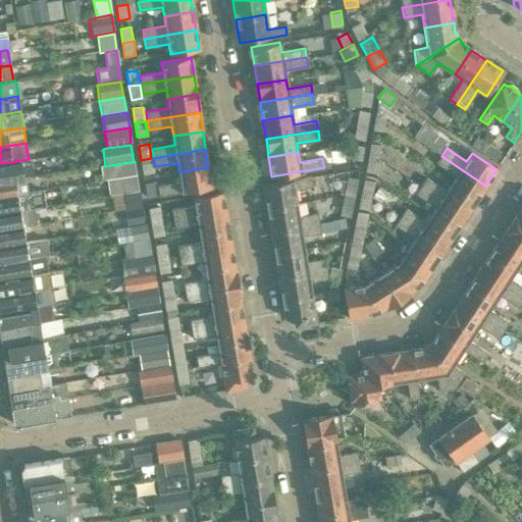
[(441,156),(436,163),(456,176),(451,185),(475,201),(485,186),(441,156)]
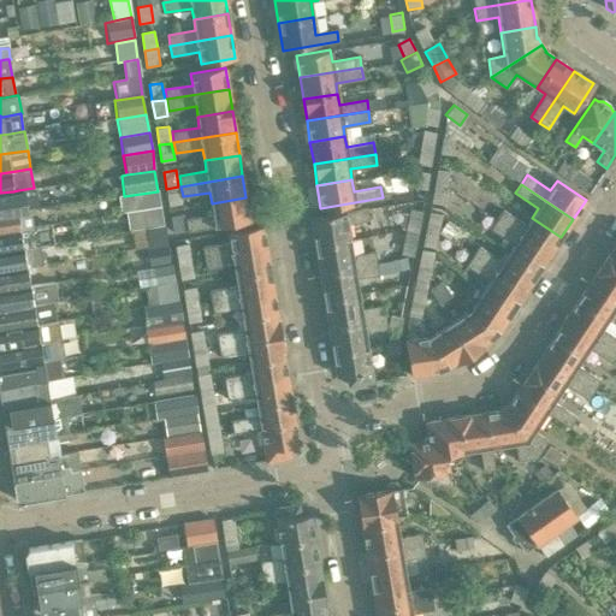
[(178,187),(166,189),(169,205),(181,203),(178,187)]
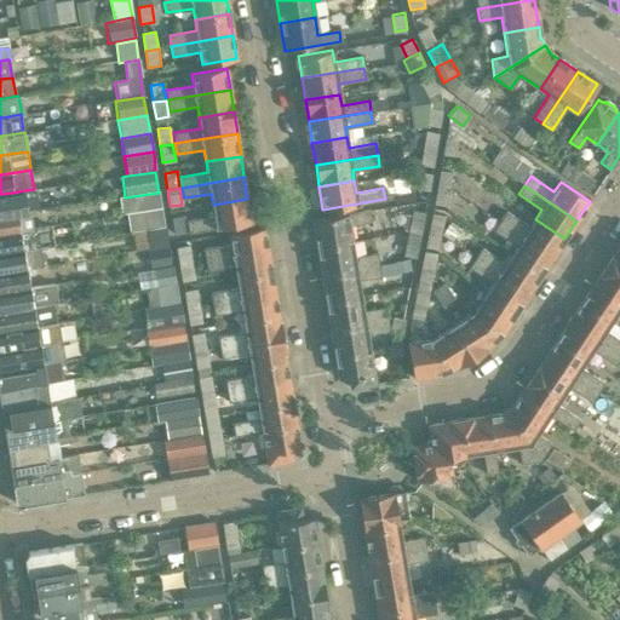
[(13,193),(0,194),(0,213),(17,211),(22,211),(29,208),(36,207),(34,189),(18,191),(13,193)]
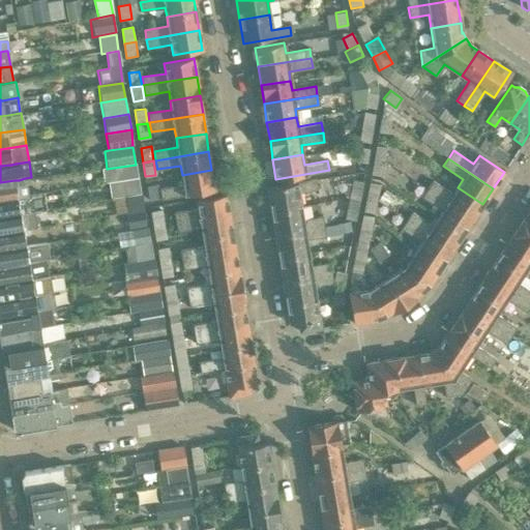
[(118,182),(138,179),(136,165),(107,169),(101,170),(104,184),(109,183),(118,182)]
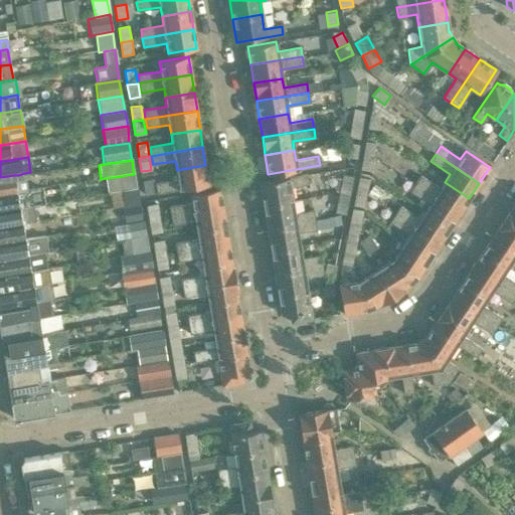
[(205,165),(177,170),(178,180),(156,183),(157,192),(208,184),(205,165)]
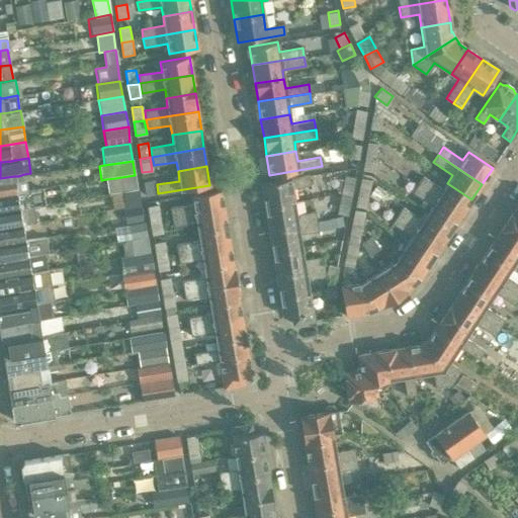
[(14,176),(0,178),(0,194),(17,192),(20,192),(27,190),(24,174),(18,176),(14,176)]
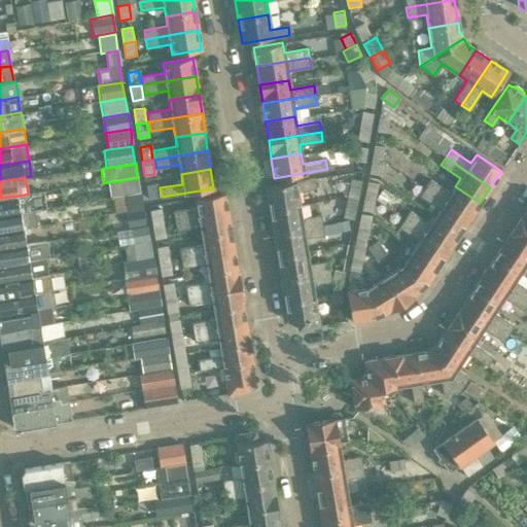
[(137,178),(117,181),(120,197),(125,196),(140,194),(137,178)]
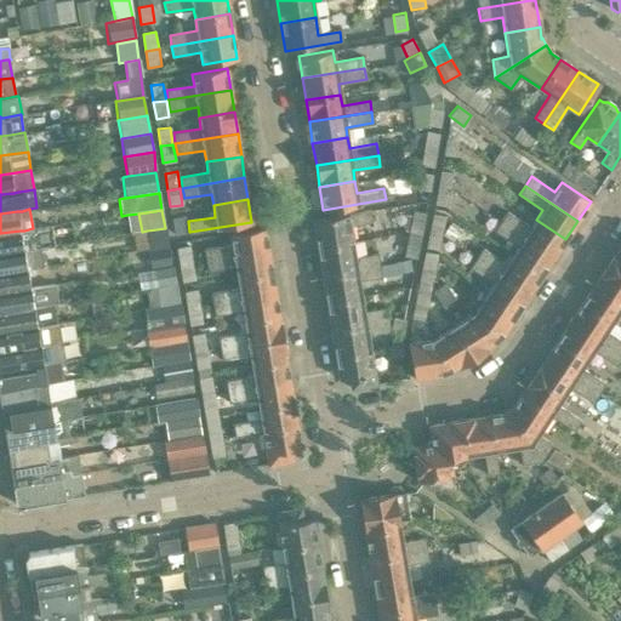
[(370,210),(313,220),(318,248),(353,241),(351,226),(372,222),(371,218),(370,210)]
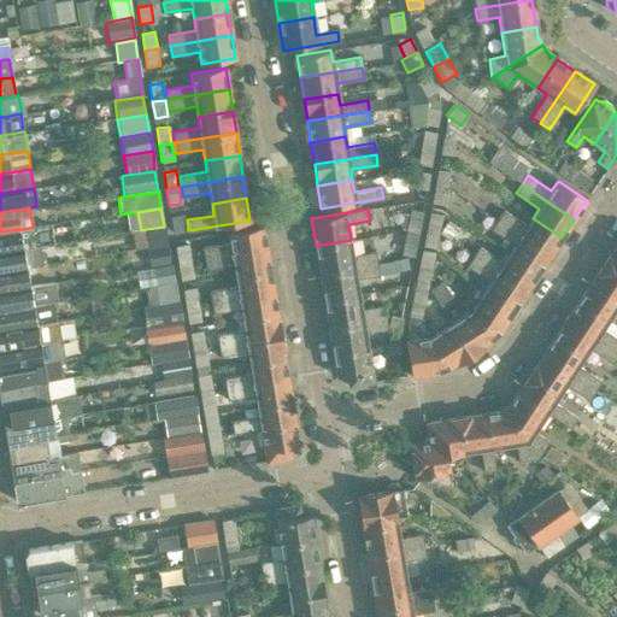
[(504,212),(498,221),(550,256),(562,238),(533,218),(527,228),(504,212)]
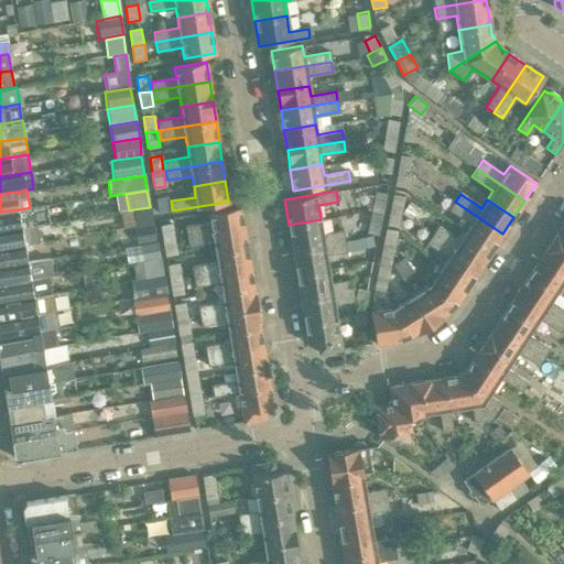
[(167,196),(156,197),(159,213),(170,212),(167,196)]
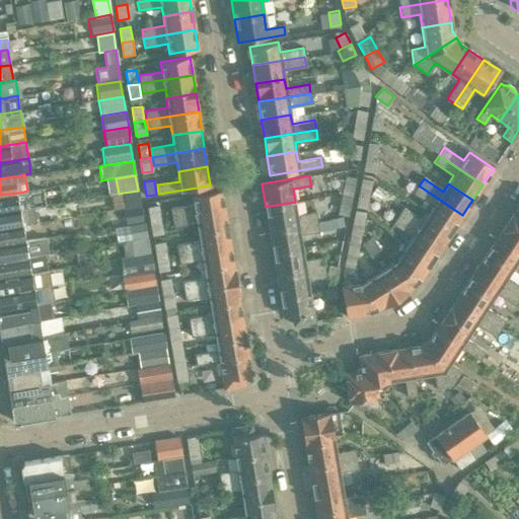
[(419,186),(414,194),(433,207),(428,214),(452,230),(462,215),(419,186)]
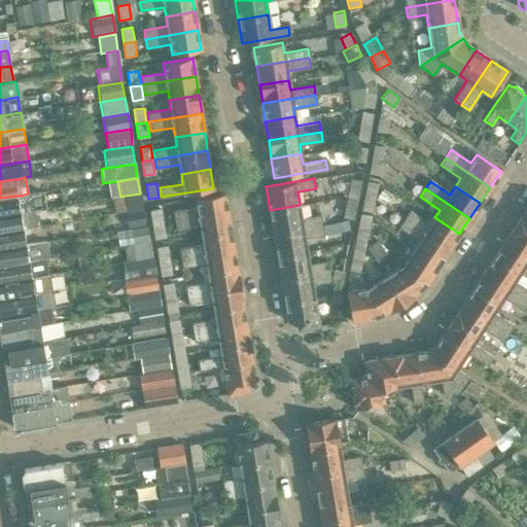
[(18,196),(0,198),(0,215),(36,209),(39,209),(45,208),(43,191),(28,194),(21,196),(18,196)]
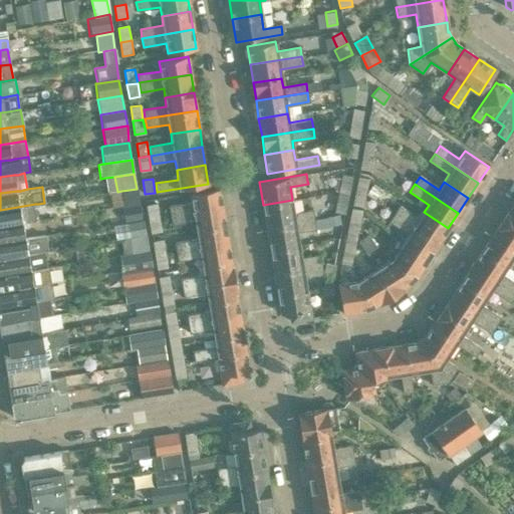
[(170,206),(171,215),(222,207),(219,188),(190,193),(192,203),(170,206)]
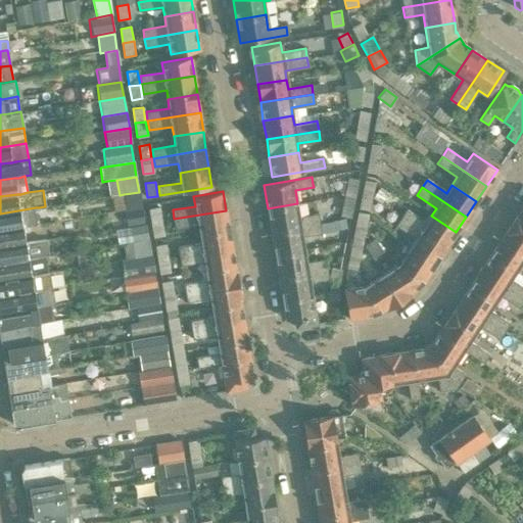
[(139,192),(124,194),(127,211),(142,209),(139,192)]
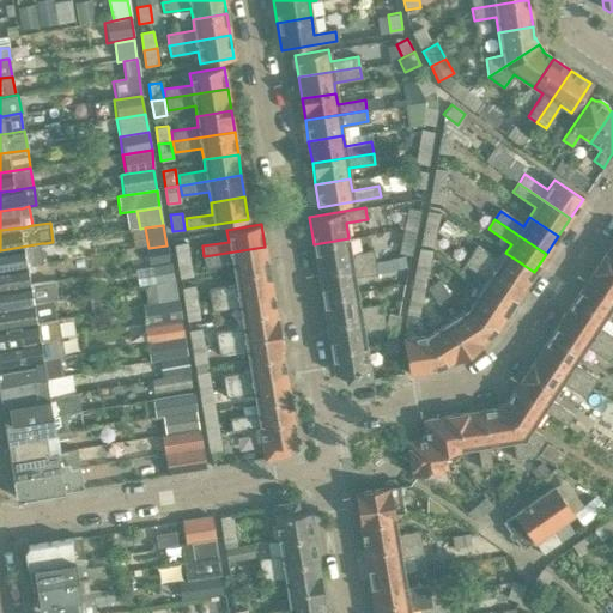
[(349,238),(314,244),(317,271),(374,261),(372,253),(372,250),(351,254),(349,238)]
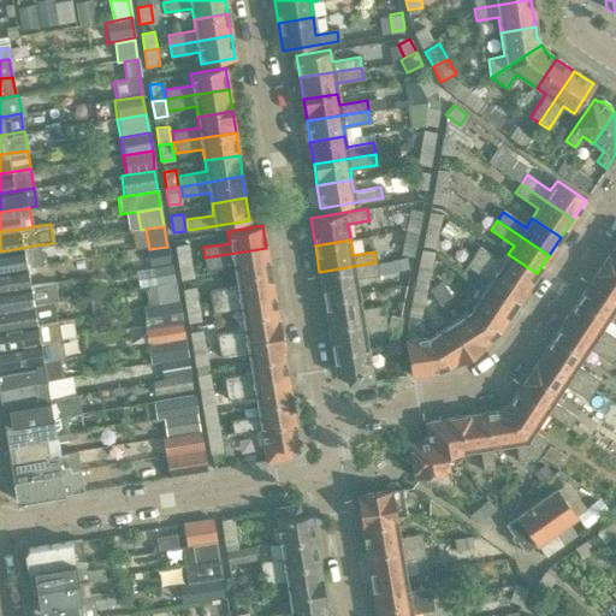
[(188,243),(176,246),(178,262),(190,260),(188,243)]
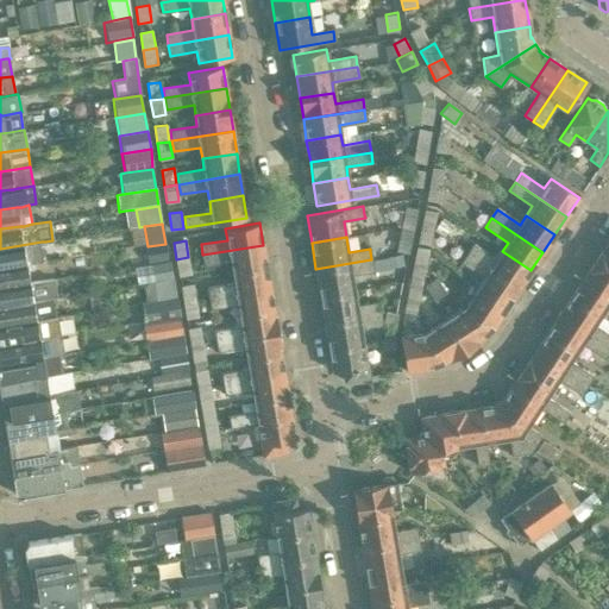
[(42,242),(0,249),(0,267),(35,262),(45,261),(42,242)]
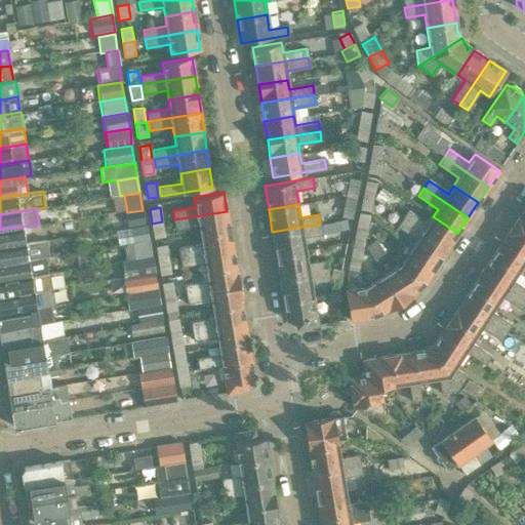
[(143,210),(127,212),(124,212),(128,229),(145,227),(143,210)]
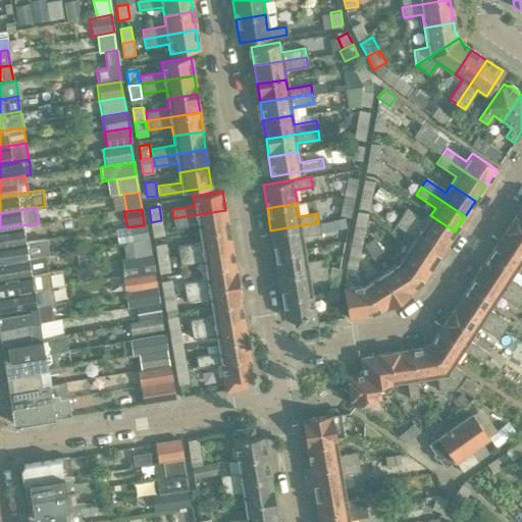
[(521,210),(519,209),(509,224),(521,232),(521,210)]
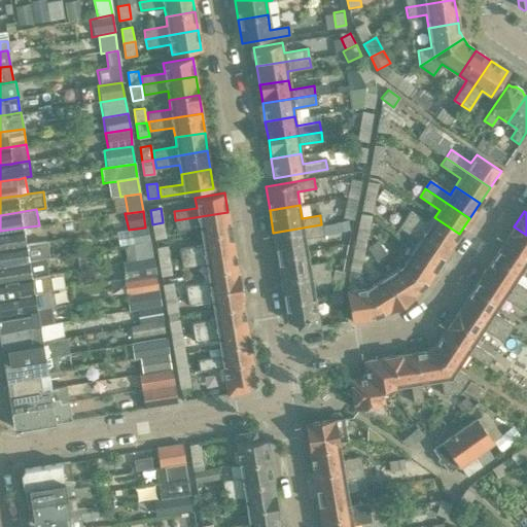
[(200,225),(201,235),(231,231),(227,212),(175,220),(177,230),(200,225)]
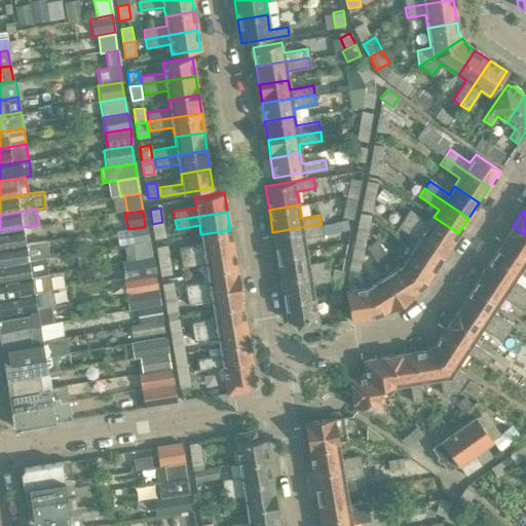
[(409,212),(404,220),(448,249),(458,233),(434,217),(427,225),(409,212)]
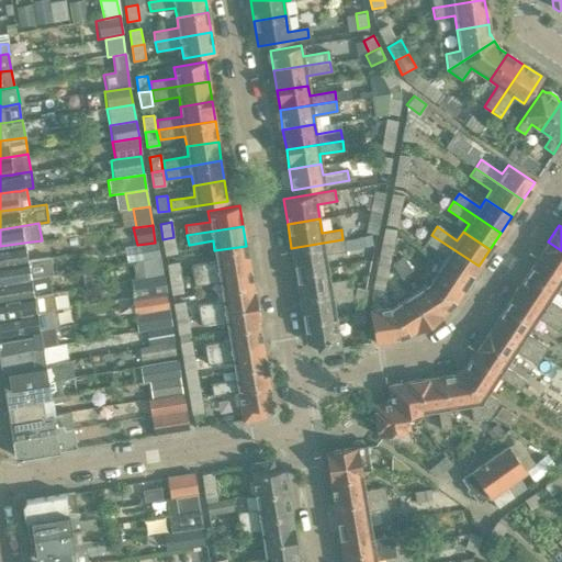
[(431,235),(426,243),(447,257),(441,265),(468,282),(479,266),(431,235)]
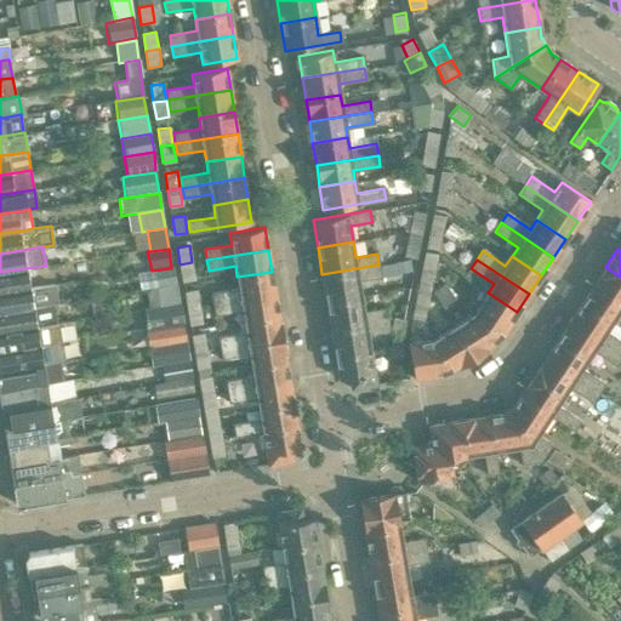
[(192,262),(180,265),(182,281),(194,279),(192,262)]
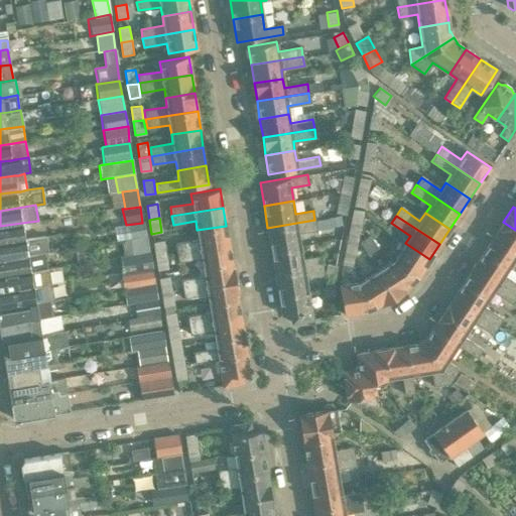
[(314,220),(267,228),(271,250),(300,245),(298,234),(316,231),(314,221),(314,220)]
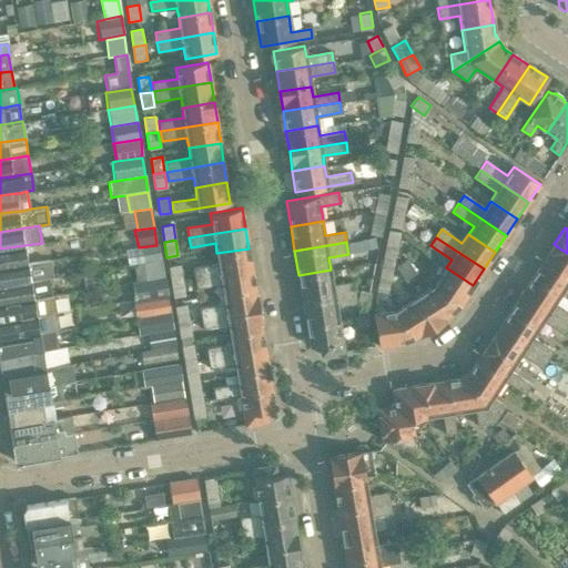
[(32,244),(0,249),(0,266),(27,263),(26,253),(31,252),(32,250),(32,244)]
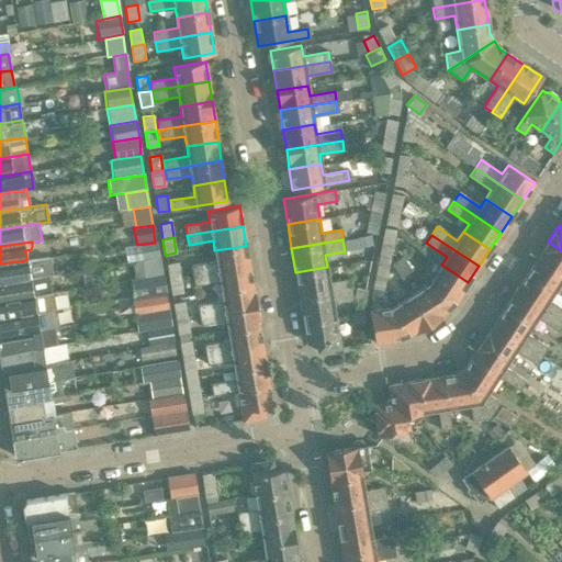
[(561,250),(548,242),(537,258),(561,274),(561,250)]
